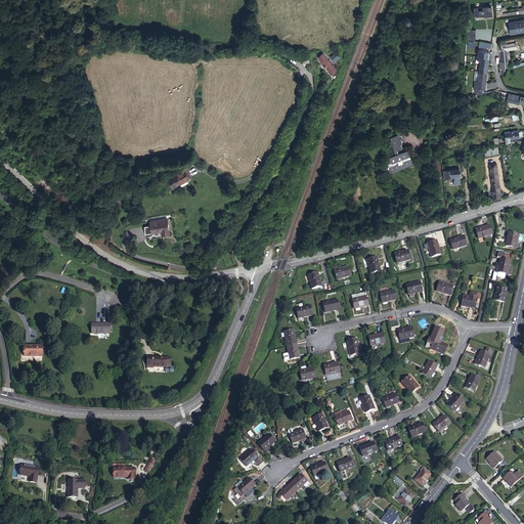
[(491,6),(473,8),(474,16),(492,15),(491,6)]
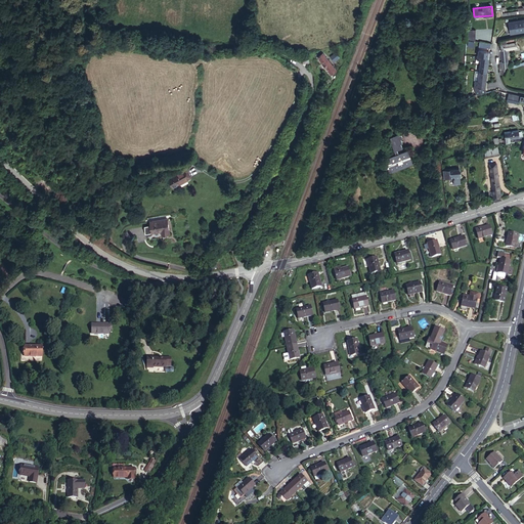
[(523,31),(523,19),(509,23),(510,34),(523,31)]
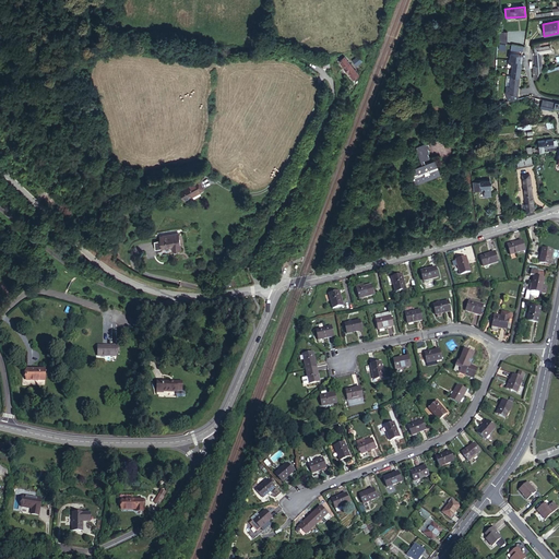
[(508,32),(498,32),(497,43),(507,44),(508,32)]
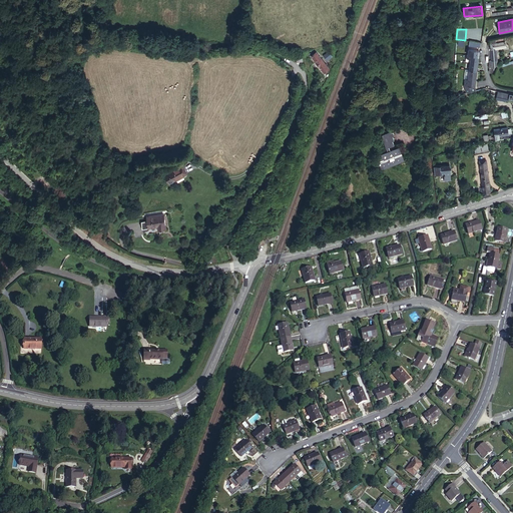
[(491,44),(490,49),(491,60),(497,60),(496,49),(506,47),(505,41),(496,43),(496,42),(495,39),(490,40),(491,44)]
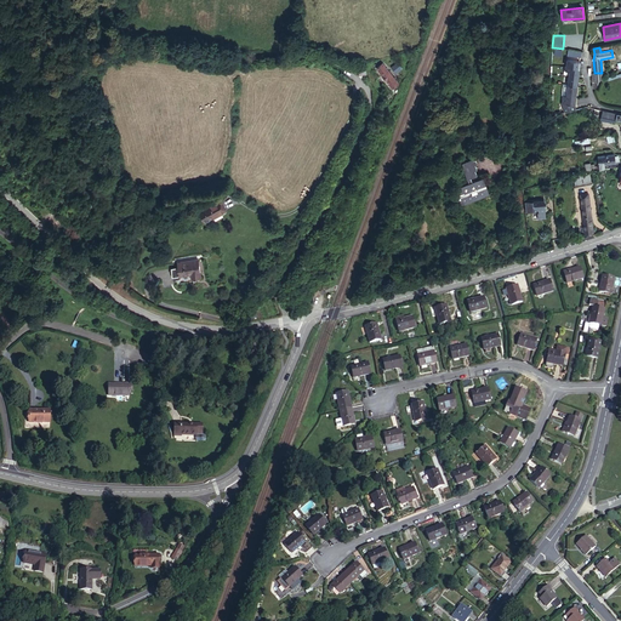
[(402,68),(400,67),(397,62),(392,67),(396,73),(402,68)]
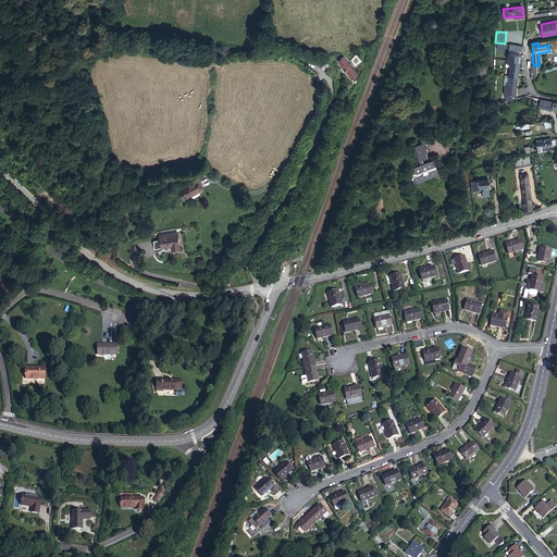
[(351,78),(357,74),(343,57),(337,61),(351,78)]
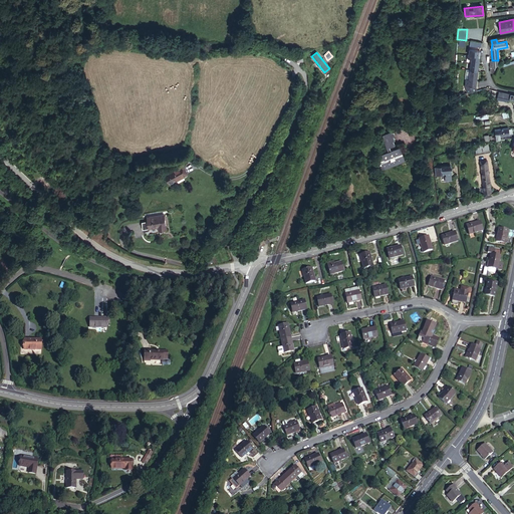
[(472,59),(471,64),(478,65),(480,56),(469,55),(468,58),(472,59)]
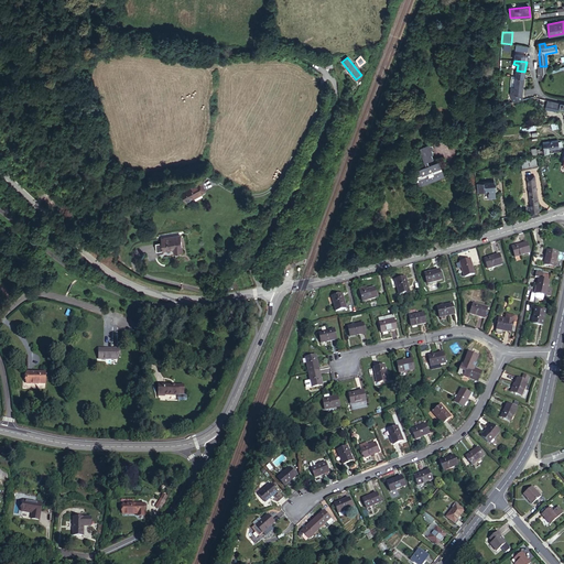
[(522,89),(524,77),(516,76),(514,87),(514,88),(522,89)]
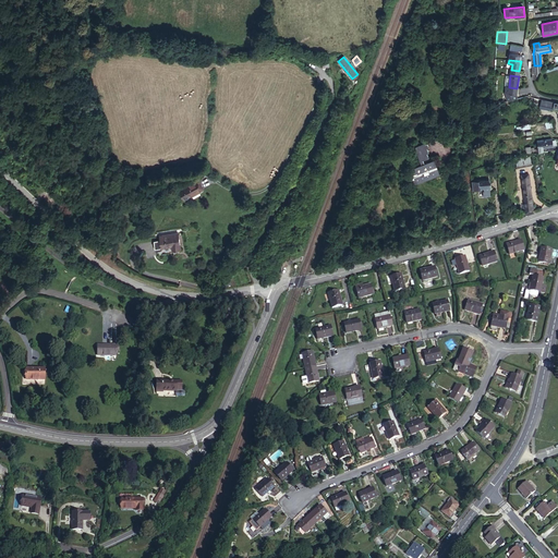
[(517,94),(517,88),(509,87),(509,86),(506,86),(506,93),(507,100),(518,98),(517,94)]
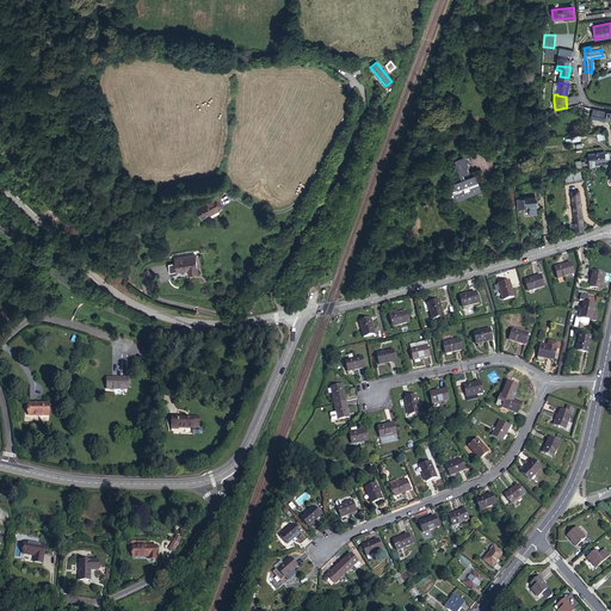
[(605,118),(605,117),(610,118),(610,111),(608,111),(593,109),(591,118),(597,118),(597,117),(605,118)]
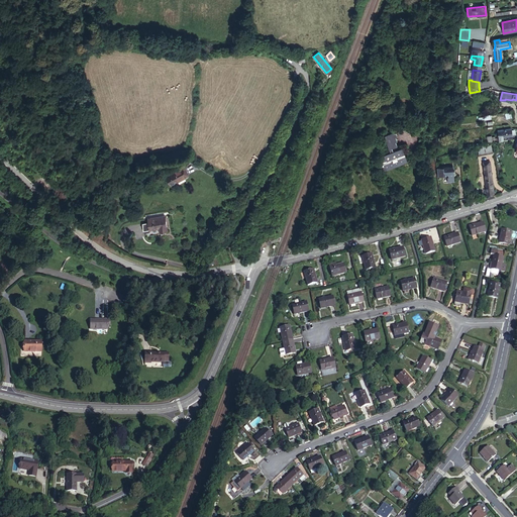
[(503,137),(507,136),(512,135),(511,128),(498,130),(498,135),(499,137),(499,141),(504,140),(503,137)]
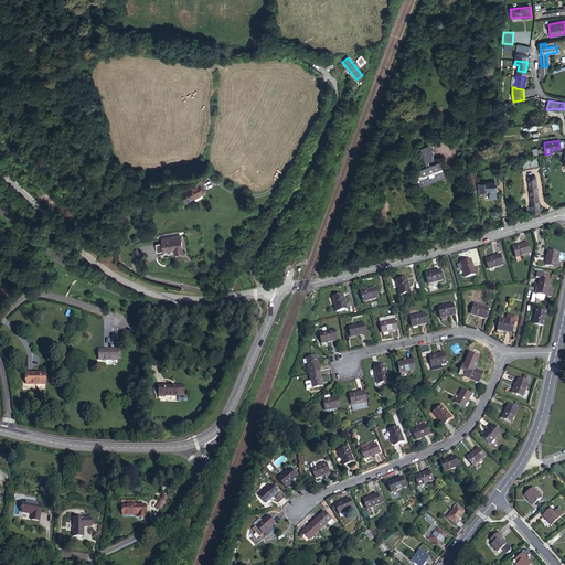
[(434,149),(432,144),(419,149),(425,163),(428,161),(434,159),(432,155),(434,153),(432,149),(434,149)]
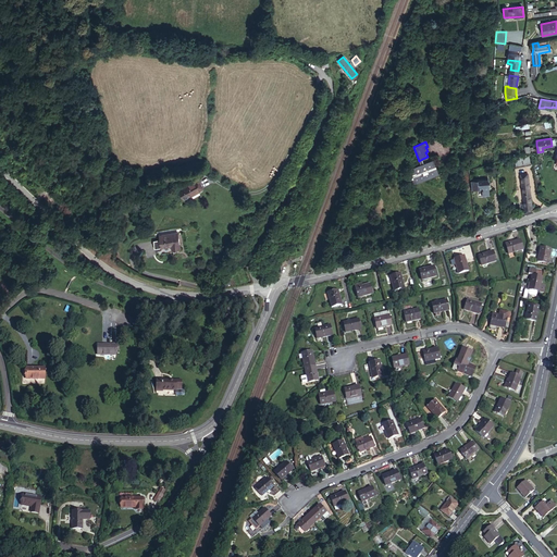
[(530,163),(529,156),(515,159),(516,166),(530,163)]
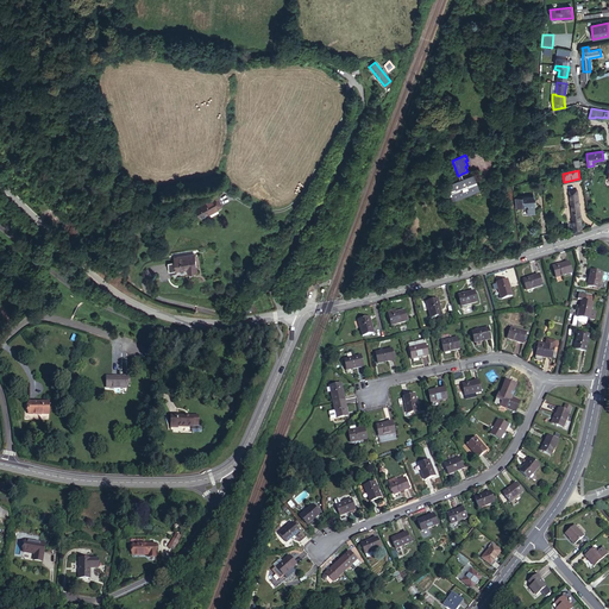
[(460,181),(450,186),(454,198),(477,188),(472,176),(464,180),(460,181)]
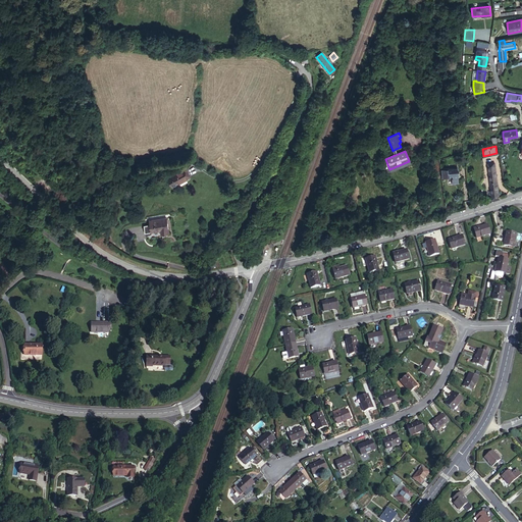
[(491,197),(499,196),(494,163),(487,164),(491,197)]
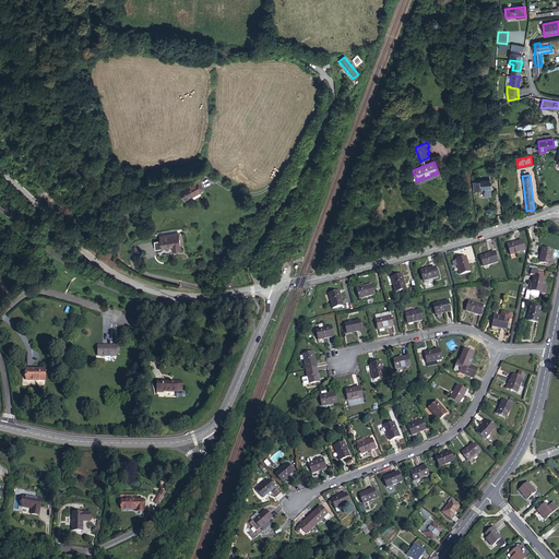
[(485,194),(487,197),(491,195),(490,189),(492,188),(491,183),(490,183),(489,179),(473,182),(474,191),(484,189),(485,194)]
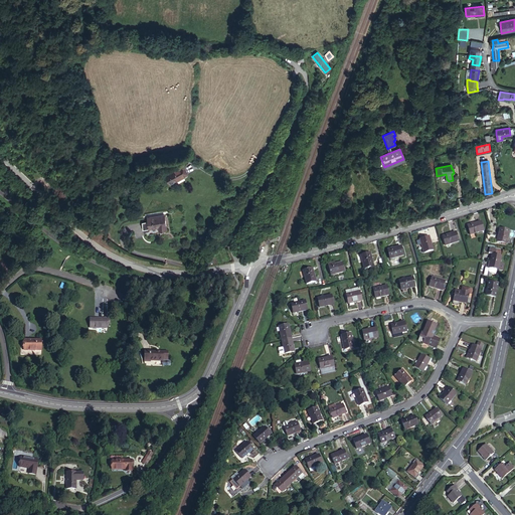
[(174,182),(185,175),(181,167),(170,174),(174,182)]
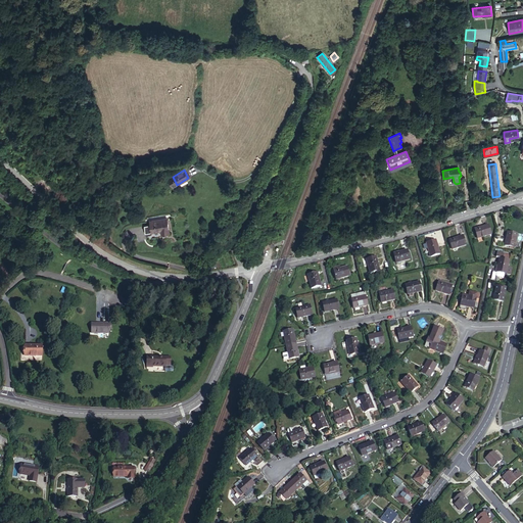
[(169,233),(167,219),(149,222),(151,232),(162,231),(163,234),(169,233)]
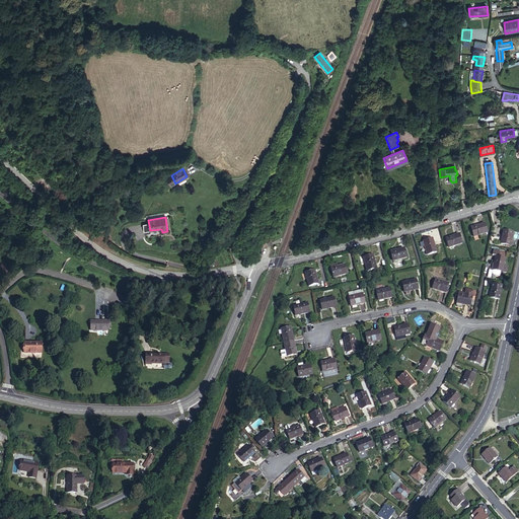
[(473,236),(488,232),(485,223),(471,227),(473,236)]
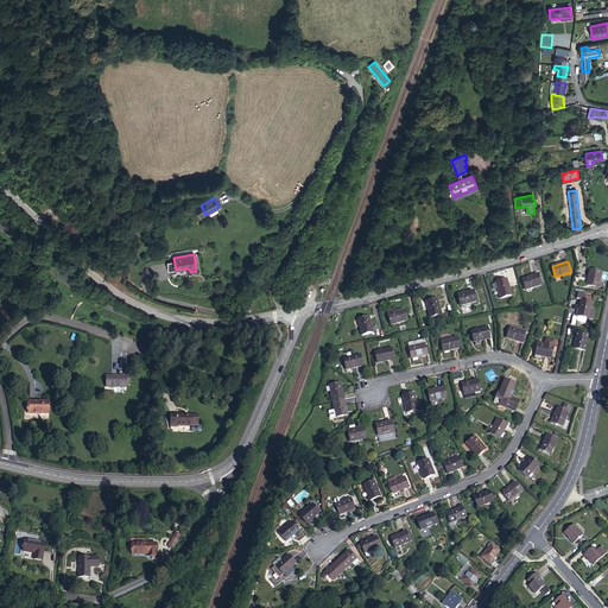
[(597,289),(601,272),(590,270),(587,286),(597,289)]
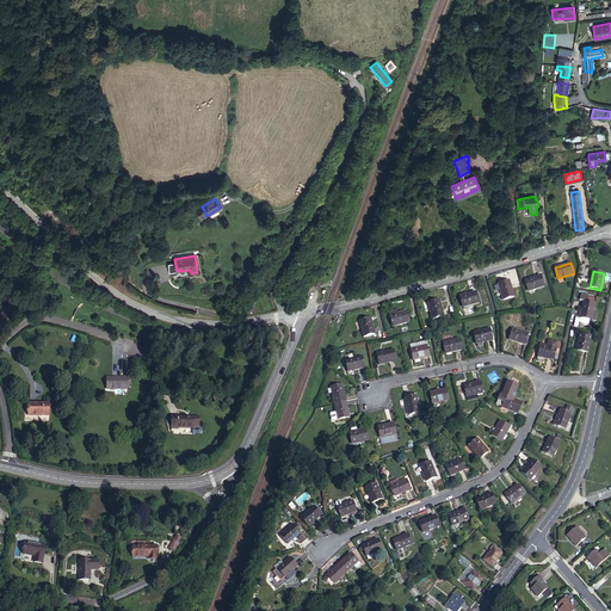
[(528,291),(544,287),(541,276),(525,281),(528,291)]
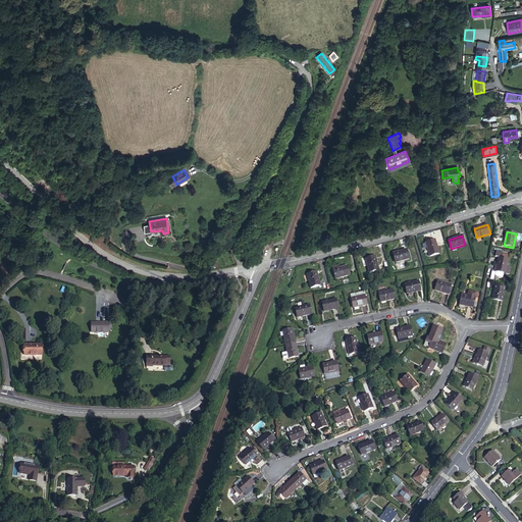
[(429,257),(438,254),(434,240),(425,243),(429,257)]
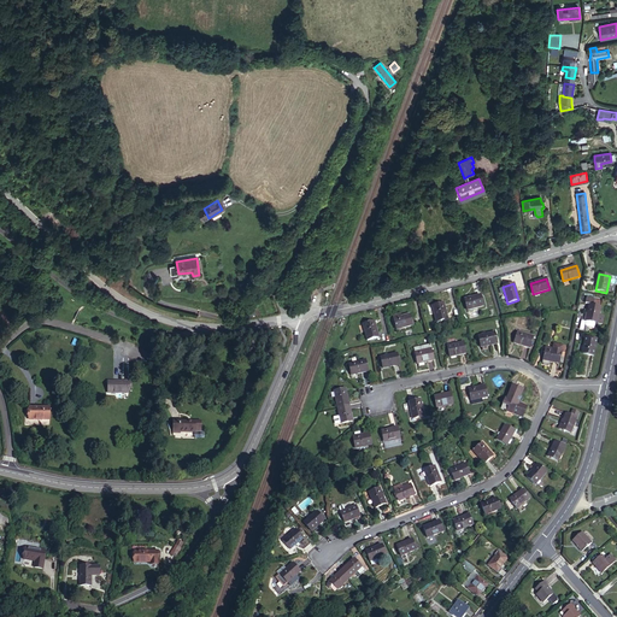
[(483,306),(481,295),(464,299),(468,310),(483,306)]
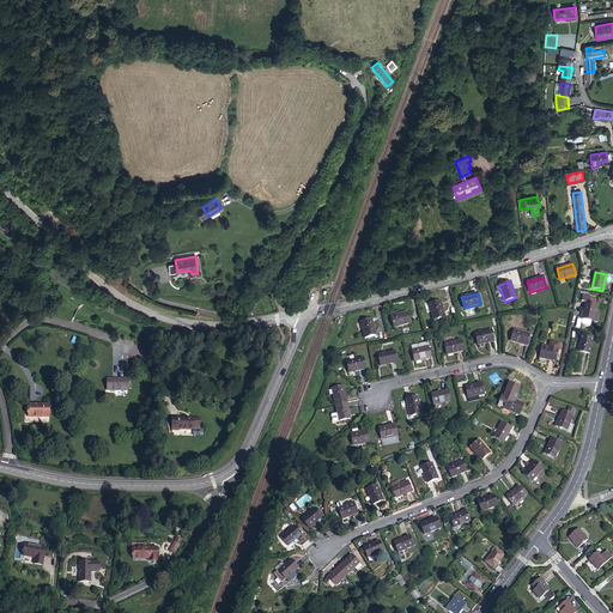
[(434,321),(444,317),(441,301),(430,304),(434,321)]
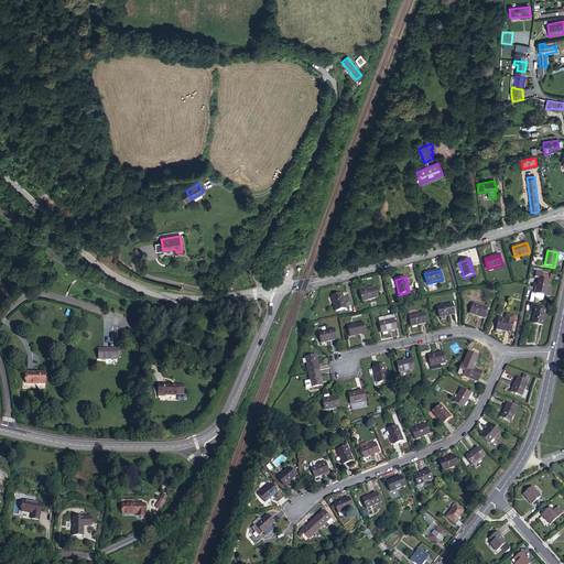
[(545,295),(549,281),(543,280),(539,279),(535,293),(544,295),(545,295)]
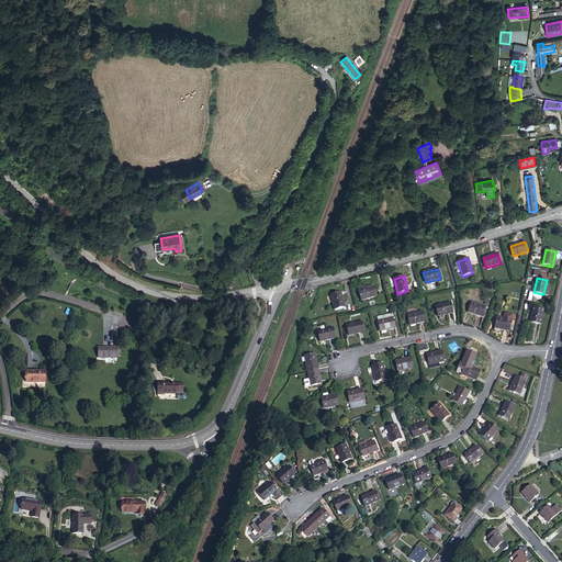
[(373,287),(364,289),(358,290),(361,301),(375,296),(373,287)]
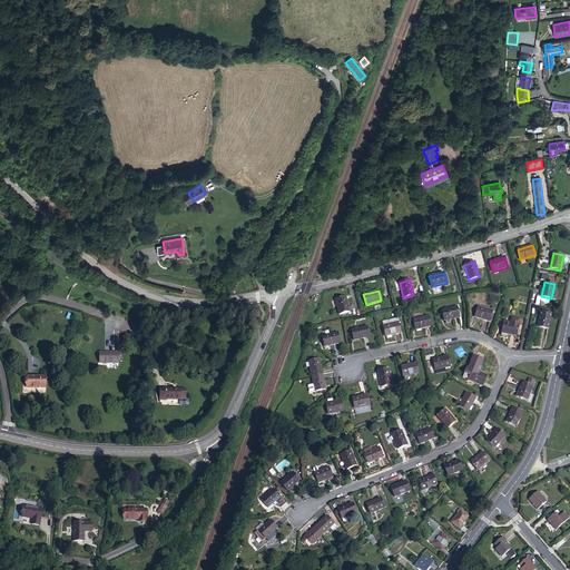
[(340,315),(350,312),(345,296),(335,300),(340,315)]
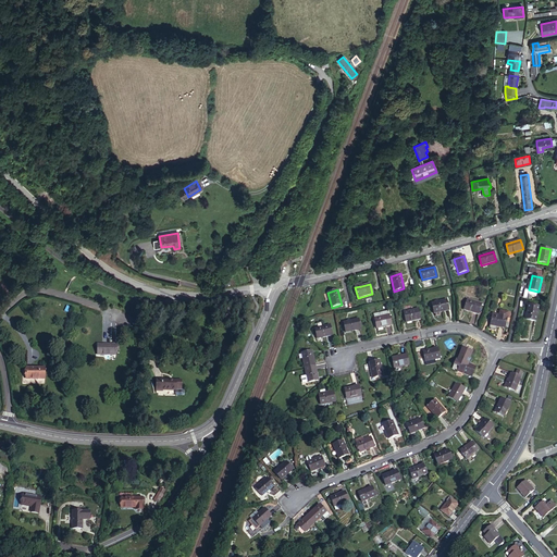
[(449,310),(447,300),(432,304),(434,313),(449,310)]
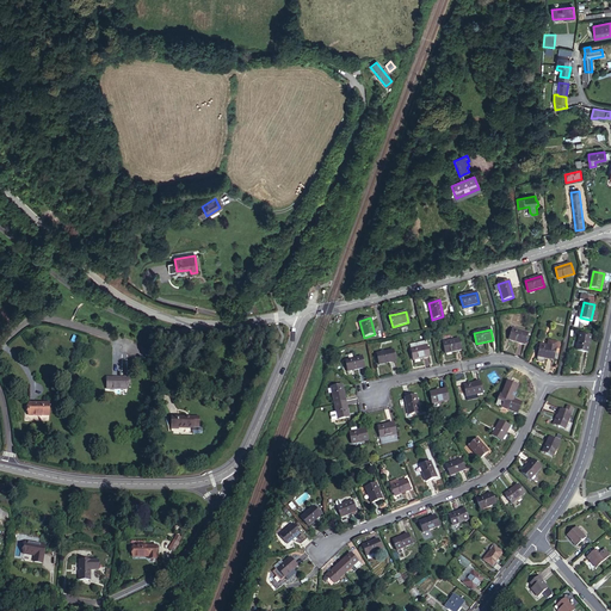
[(525,345),(528,334),(512,329),(508,340),(525,345)]
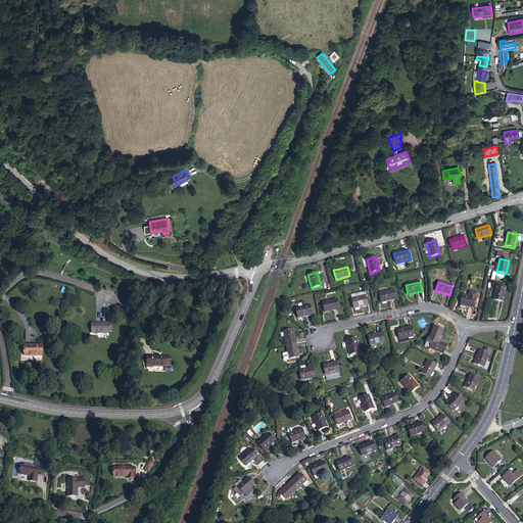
[(503,301),(506,288),(496,286),(493,299),(503,301)]
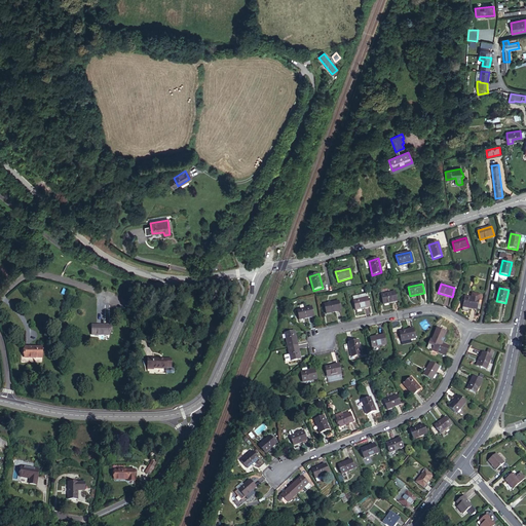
[(397,301),(396,292),(381,295),(383,304),(397,301)]
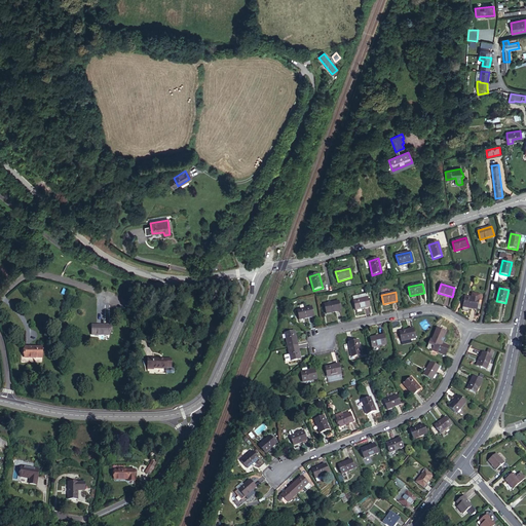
[(478,303),(479,299),(480,295),(472,293),(471,298),(464,297),(462,310),(463,311),(466,312),(468,311),(468,307),(477,309),(477,308),(478,303)]
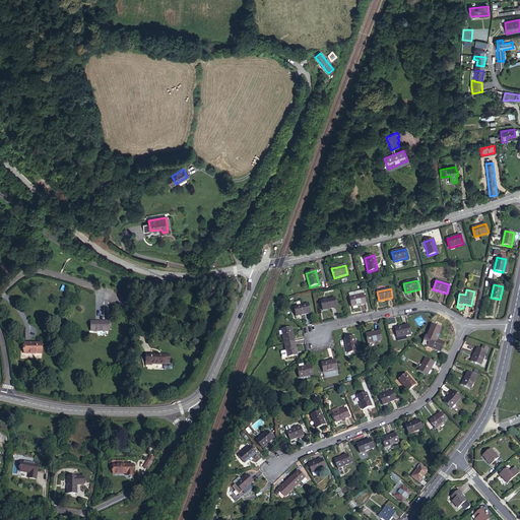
[(366,304),(364,295),(349,298),(351,307),(366,304)]
